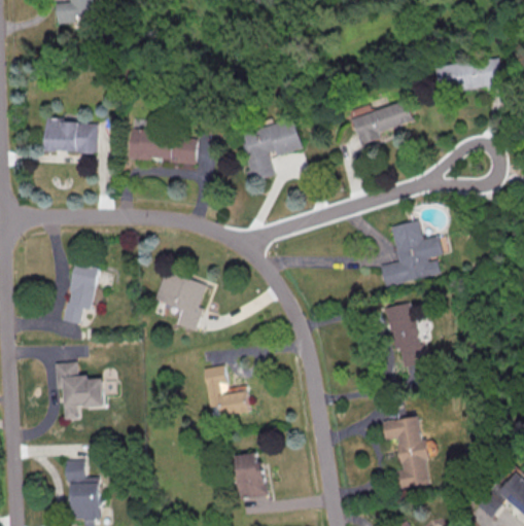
[(435,66),(439,93),(486,88),(486,89),(501,86),(498,59),(435,66)]
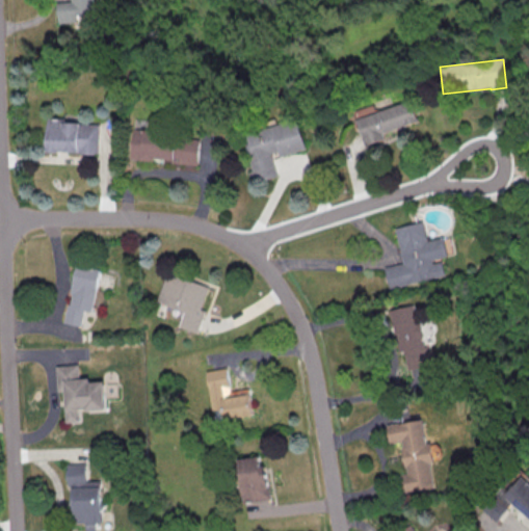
[(354,118),(363,147),(382,140),(380,133),(416,123),(410,102),(354,118)]
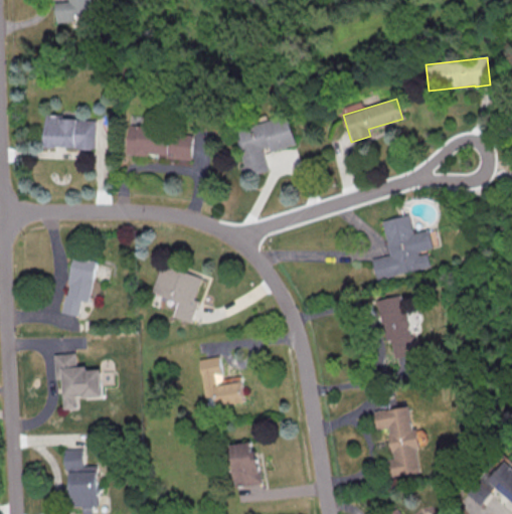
[(94,120),(58,119),(58,115),(44,115),(43,147),(93,149),(94,120)]
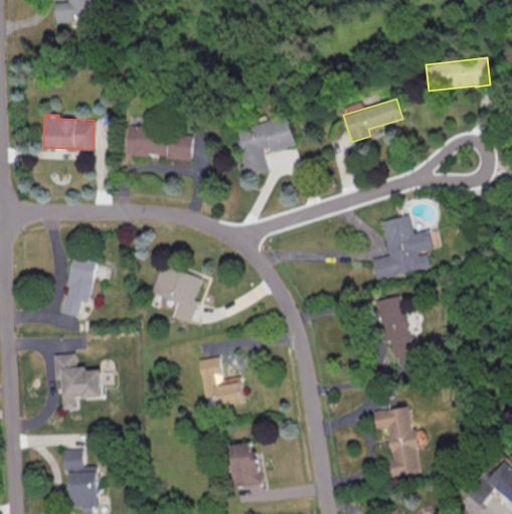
[(294,145),(287,116),(236,130),(238,139),(235,139),(245,177),(269,170),(264,153),(294,145)]
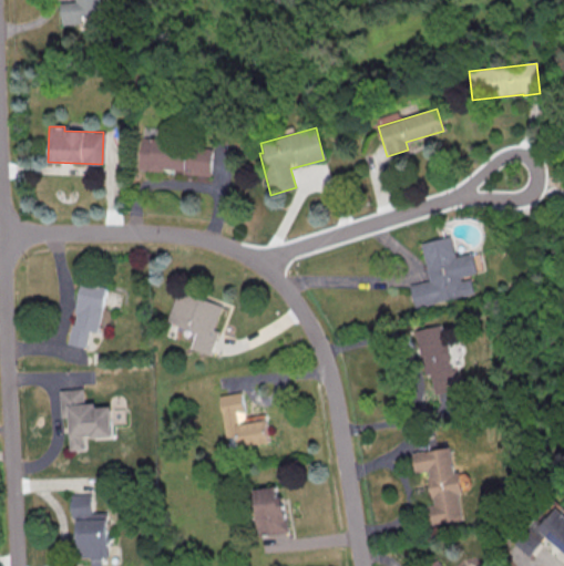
[(137,171),(208,175),(211,145),(139,141),(137,171)]
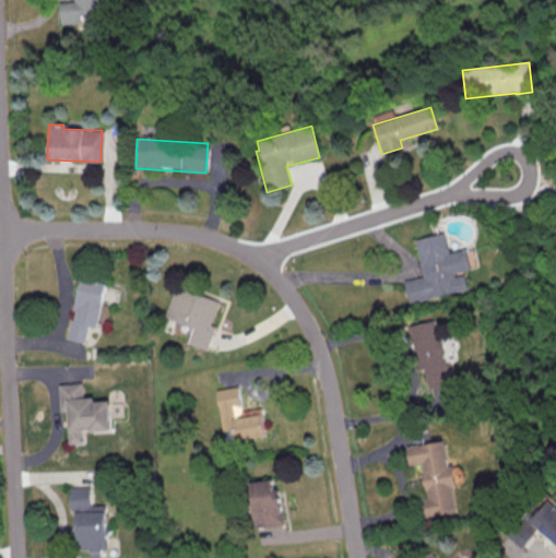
[(406,304),(466,291),(463,273),(470,271),(465,250),(448,253),(444,234),(414,240),(422,277),(402,282),(406,304)]
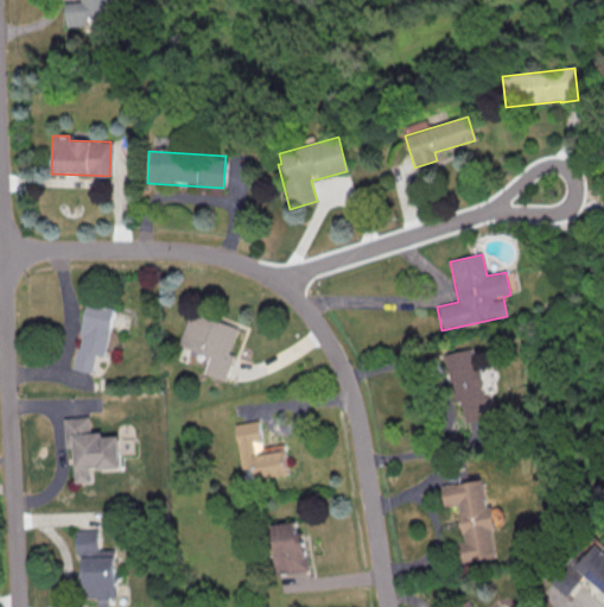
[(86,304),(113,311),(102,360),(94,358),(90,375),(70,371),(75,351),(77,351),(80,339),(77,339),(86,304)]
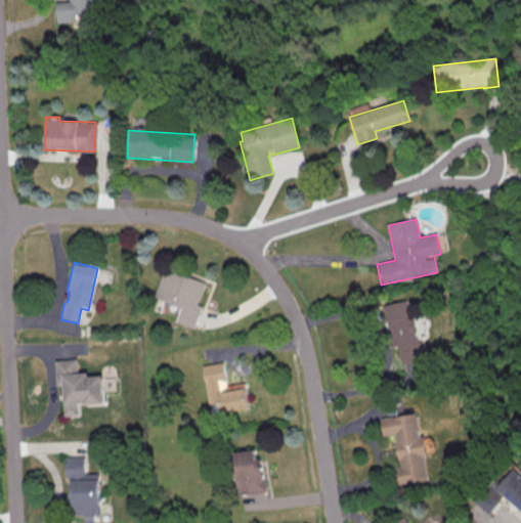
[(164,269),(204,285),(196,306),(201,308),(192,331),(175,323),(181,310),(153,299),(164,269)]
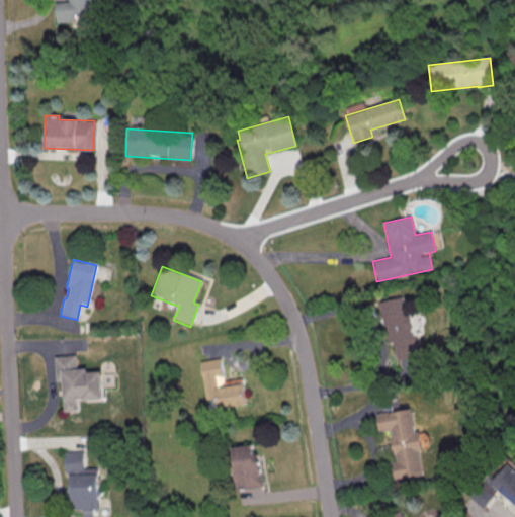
[(377,303),(387,344),(391,343),(395,361),(417,356),(404,296),(377,303)]
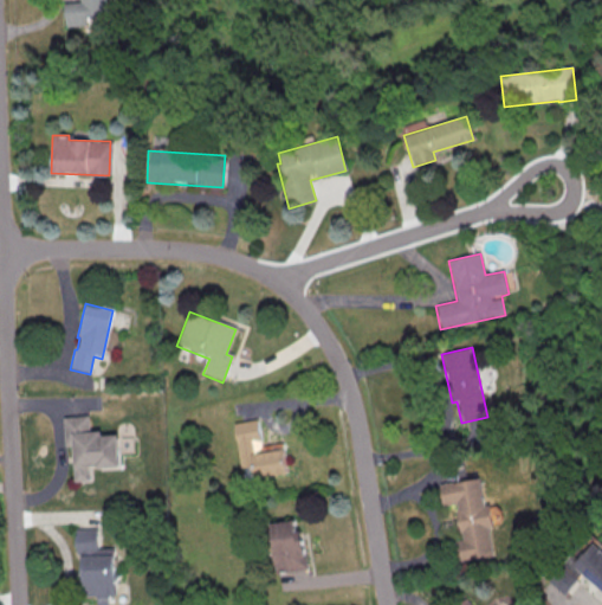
[(62,420),(86,418),(88,435),(99,433),(101,438),(116,437),(118,469),(96,471),(96,469),(88,469),(89,483),(72,484),(71,465),(73,464),(72,448),(64,449),(62,420)]
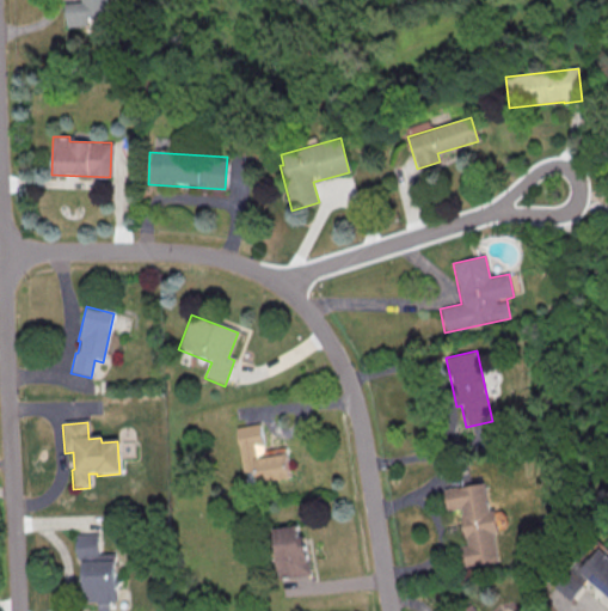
[(288,478),(284,447),(263,451),(259,425),(235,427),(243,484),(288,478)]
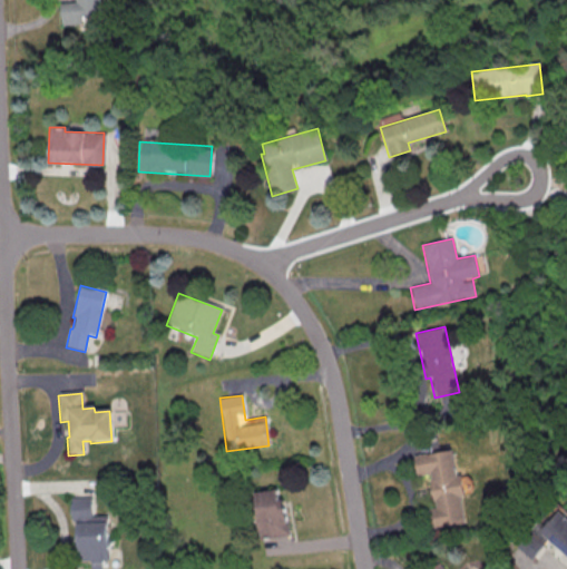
[(430,529),(462,525),(459,497),(462,497),(460,474),(453,476),(450,450),(412,455),(414,476),(428,473),(432,509),(428,509),(430,529)]
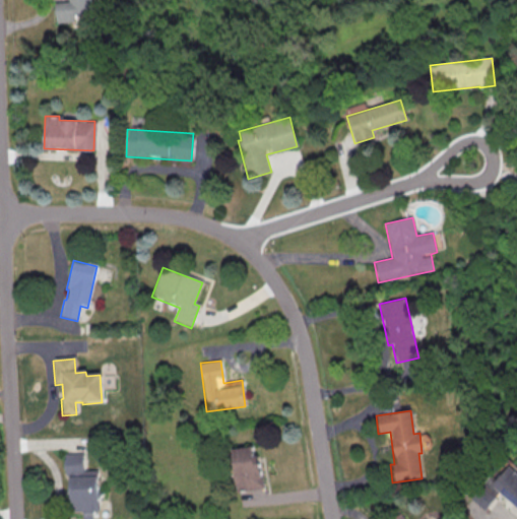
[(232,449),(236,492),(262,489),(258,455),(253,455),(252,447),(232,449)]
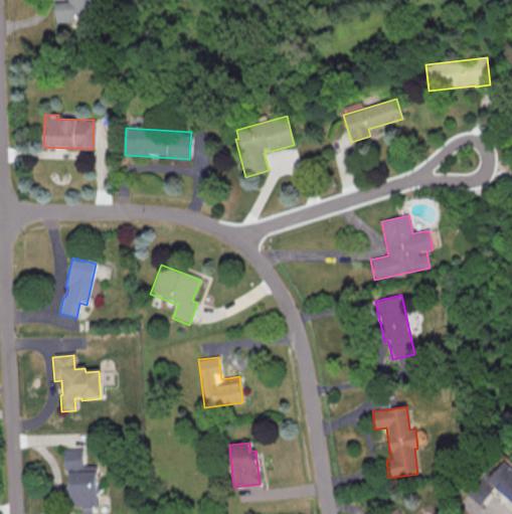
[(62,451),(81,451),(81,468),(96,468),(97,507),(68,507),(67,473),(63,473),(62,451)]
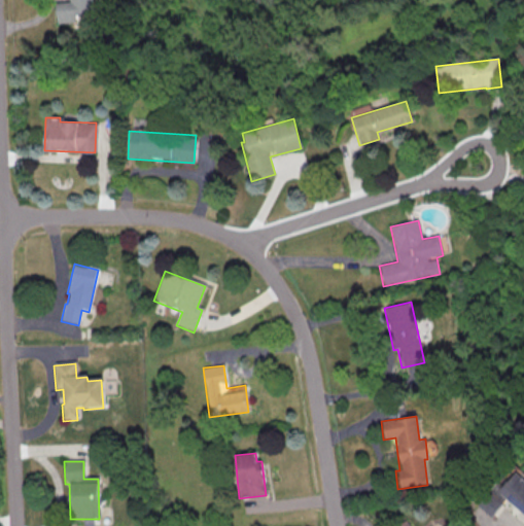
[(507,498),(523,513),(523,477),(518,472),(502,490),(496,485),(478,506),(489,518),(507,498)]
